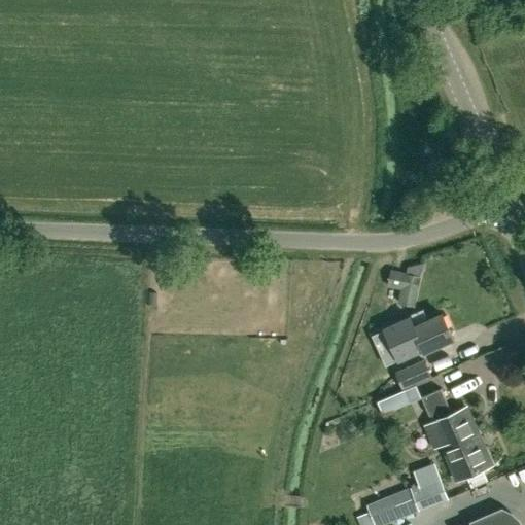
[(410,303),(418,272),(401,268),(393,299),(410,303)]
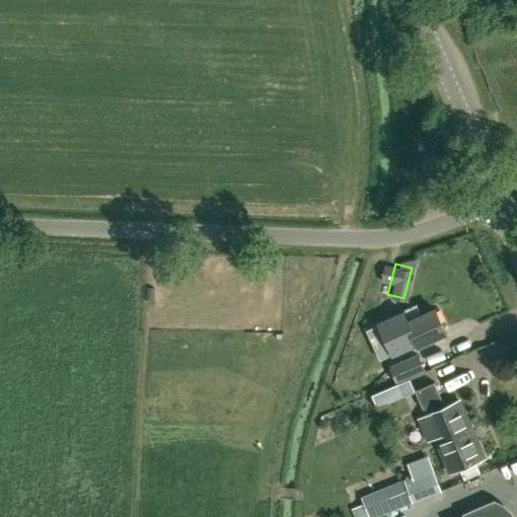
[(465,303),(485,302),(484,291),(464,293),(465,303)]
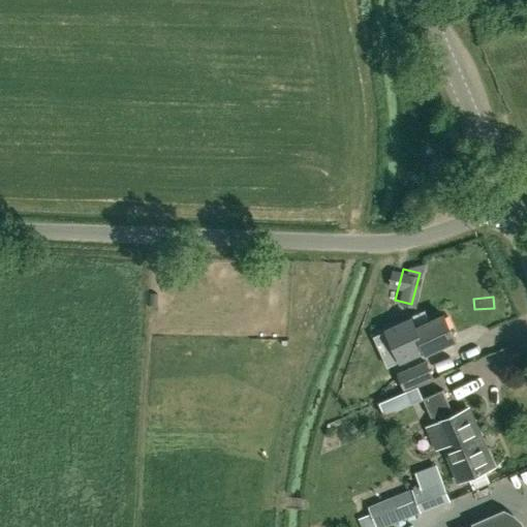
[(425,354),(454,340),(441,315),(412,330),(414,333),(403,339),(409,350),(421,345),(425,354)]
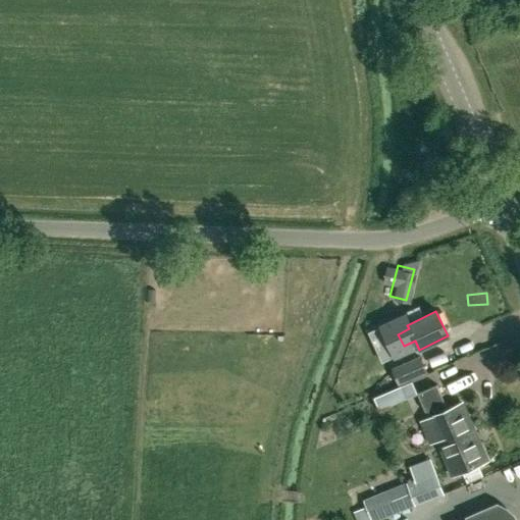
[(400,386),(426,374),(419,358),(393,371),(400,386)]
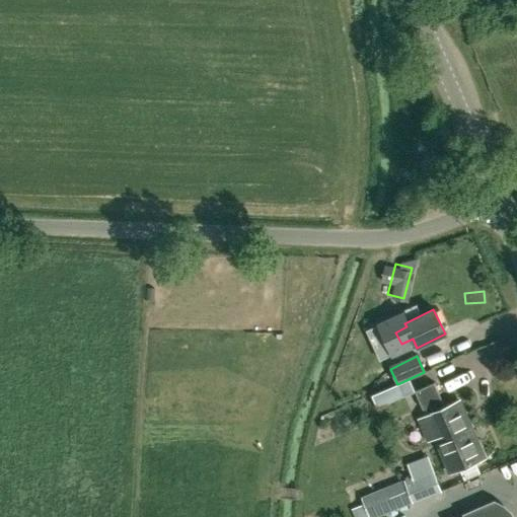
[(443,408),(433,383),(414,392),(422,411),(424,410),(427,416),(416,420),(426,443),(435,439),(450,474),(484,459),(458,401),(443,408)]
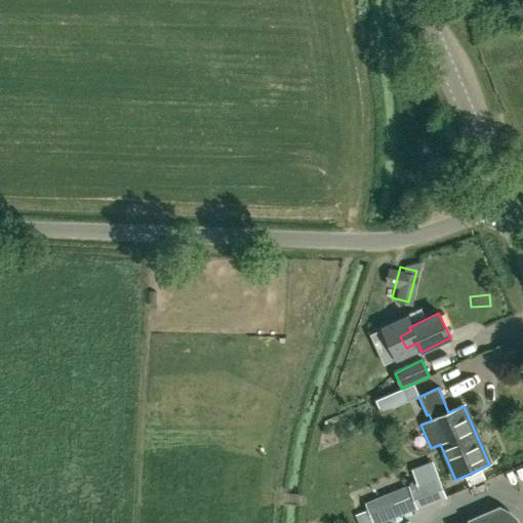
[(379,414),(408,402),(402,389),(374,400),(379,414)]
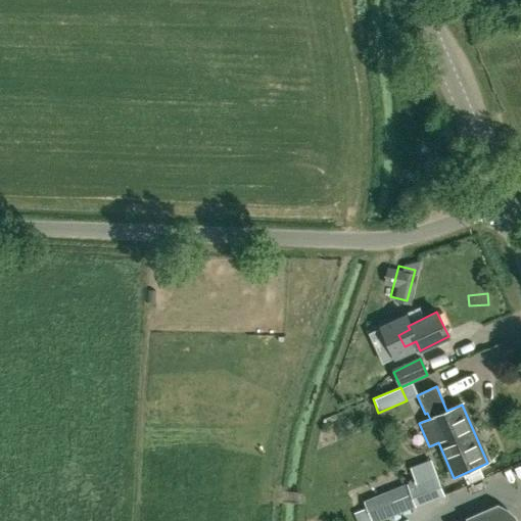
[(399,513),(414,507),(415,509),(444,496),(429,461),(409,469),(414,482),(406,485),(407,487),(392,493),(399,513)]
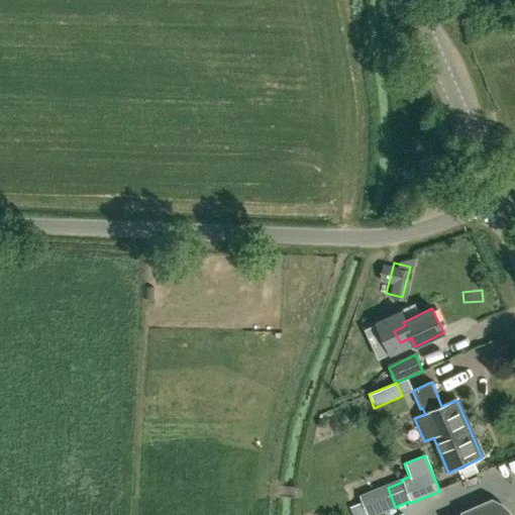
[(508,514),(507,513),(501,507),(493,502),(461,514),(508,514)]
